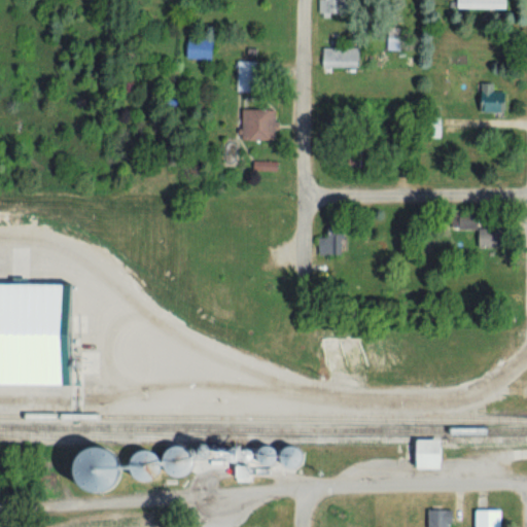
[(322,0),(322,14),(353,14),(352,0),(322,0)]
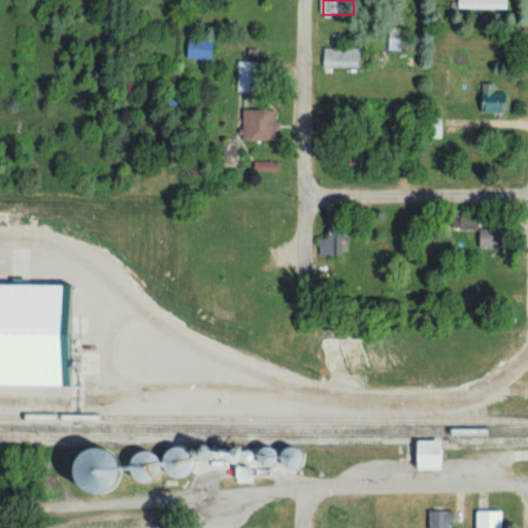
[(512,0),(462,0),(462,10),(513,10),(512,0)]
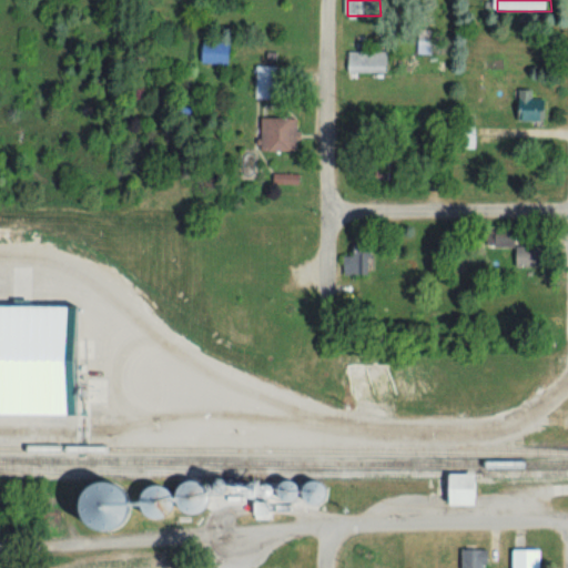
[(433,53),(433,40),(421,40),(421,53),(433,53)]
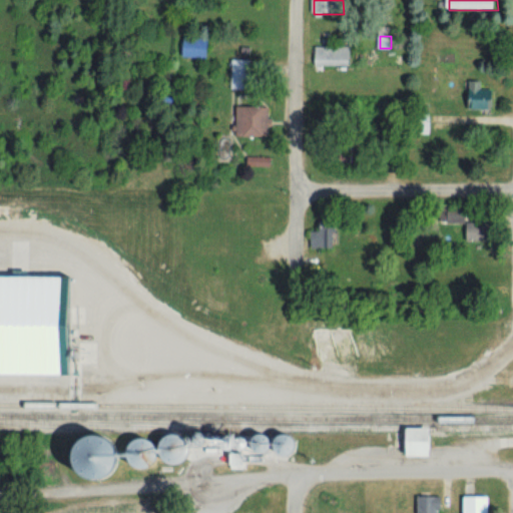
[(317,45),(317,65),(353,65),(353,45),(317,45)]
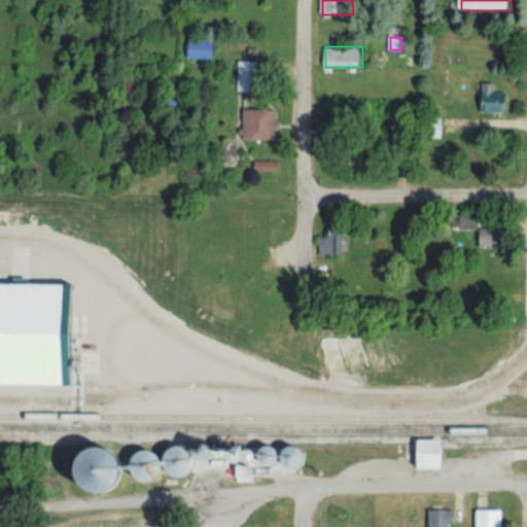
[(262,92),(262,60),(240,60),(240,92),(262,92)]
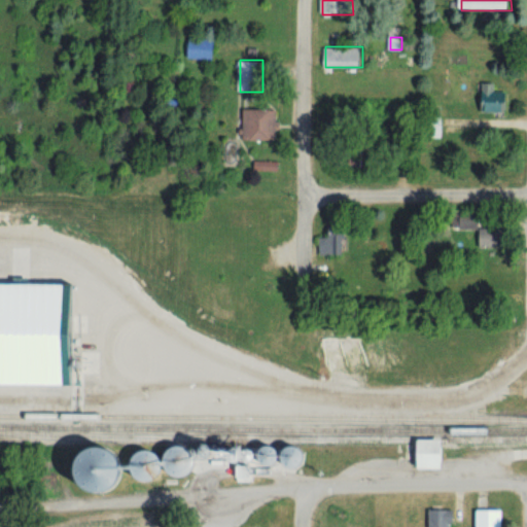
[(483,111),(512,111),(512,92),(494,92),(494,82),(483,82),(483,111)]
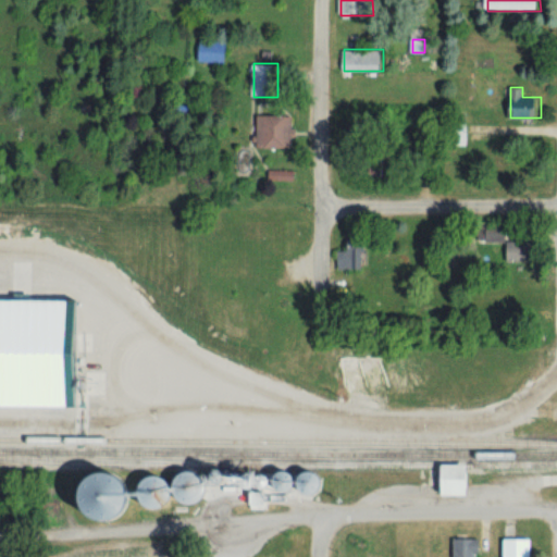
[(262,147),(296,147),(296,114),(262,114),(262,147)]
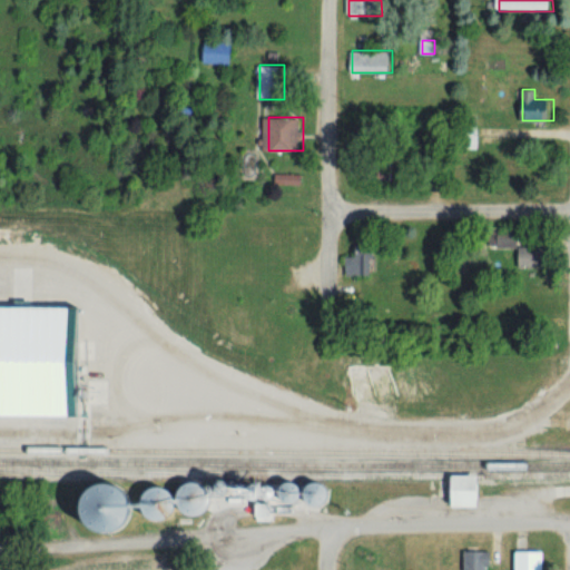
[(480,148),(480,125),(450,125),(450,148),(480,148)]
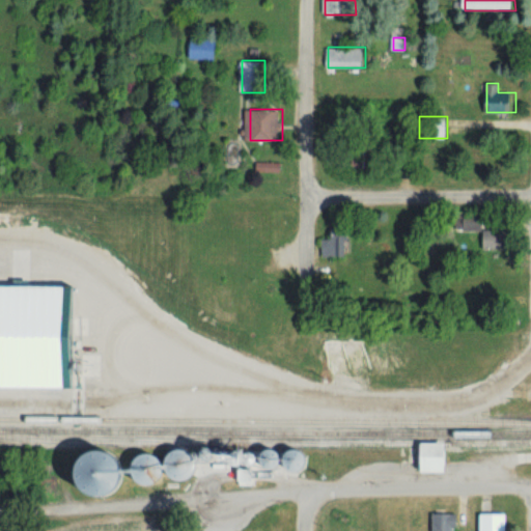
[(367,167),(367,140),(353,140),(353,167),(367,167)]
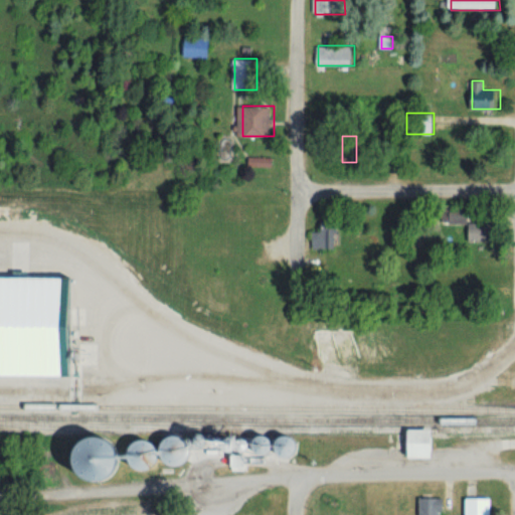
[(472,224),(472,241),(495,241),(495,222),(472,222),(472,205),(455,205),(455,224),(472,224)]
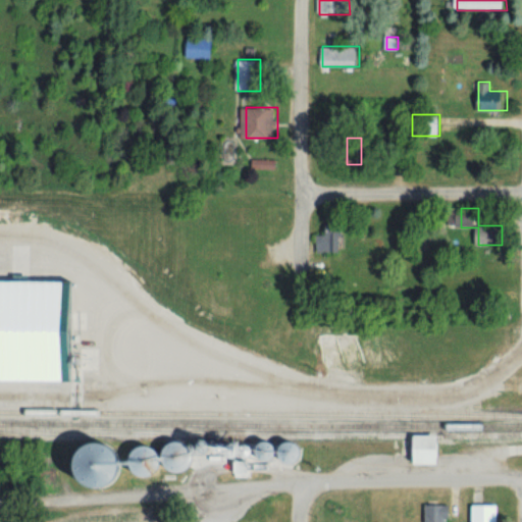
[(319,233),(319,253),(345,253),(345,225),(325,225),(325,233),(319,233)]
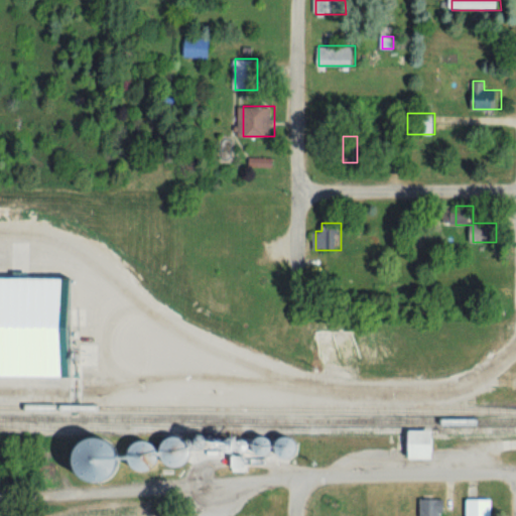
[(0,370),(60,370),(61,274),(0,273),(0,370)]
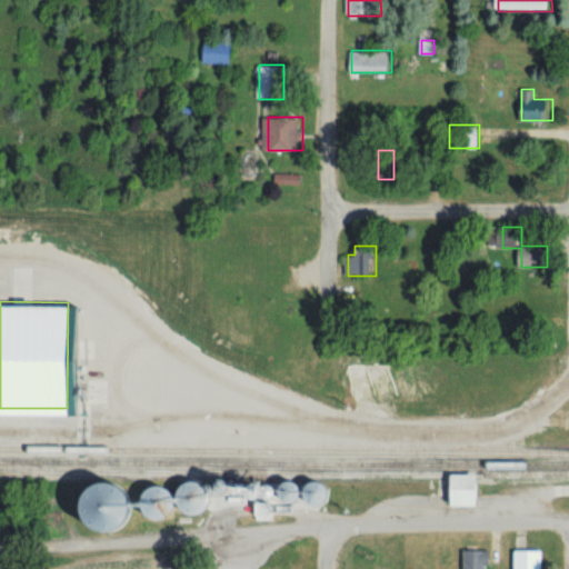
[(458,473),(483,473),(485,505),(459,505),(458,473)]
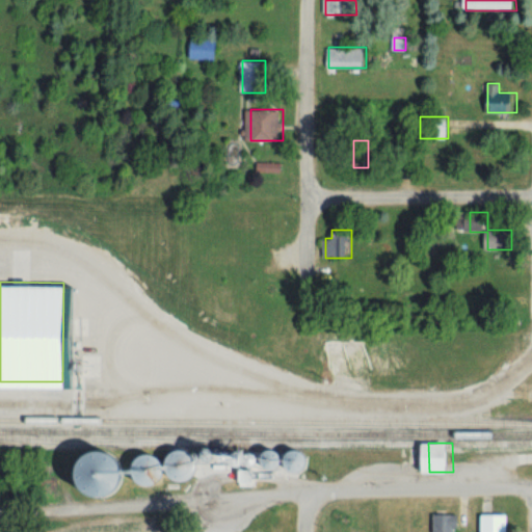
[(171,457),(151,455),(151,456),(104,453),(103,461),(83,459),(80,486),(99,488),(99,491),(139,495),(140,482),(168,485),(171,457)]
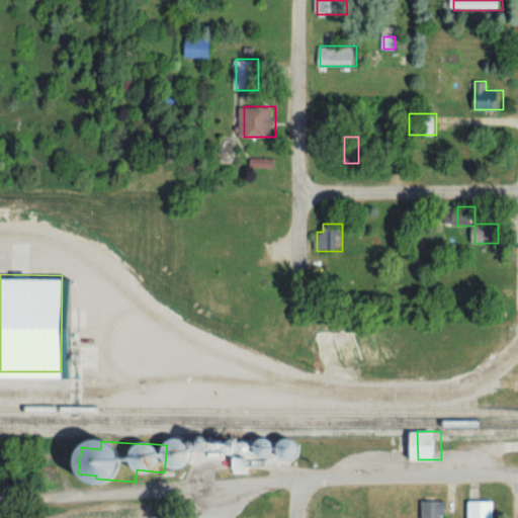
[(426,517),(426,501),(445,501),(445,517),(426,517)]
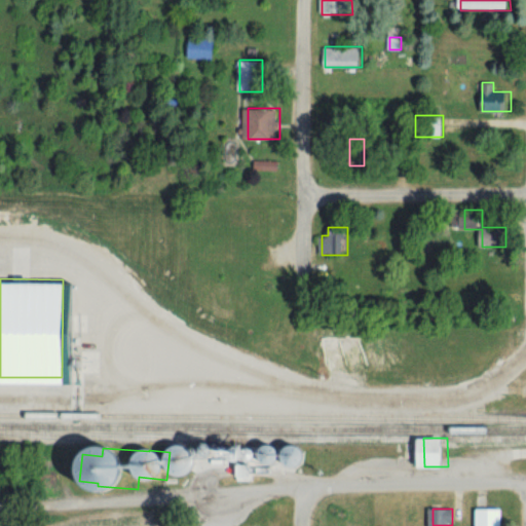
[(480,525),(480,510),(504,510),(504,525),(480,525)]
